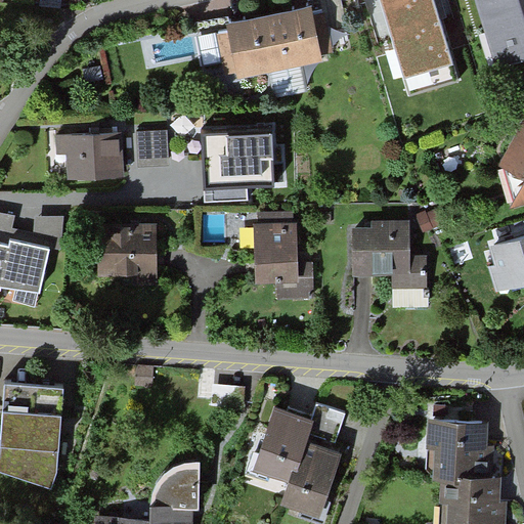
[(314,3),(321,42),(338,39),(331,0),(314,3)]
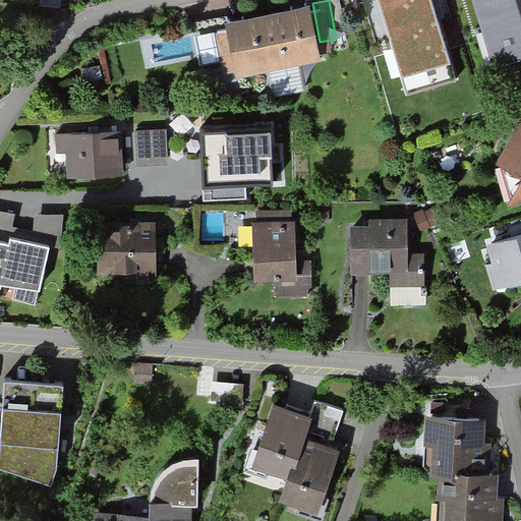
[(431,0),(380,0),(403,75),(451,61),(431,0)]
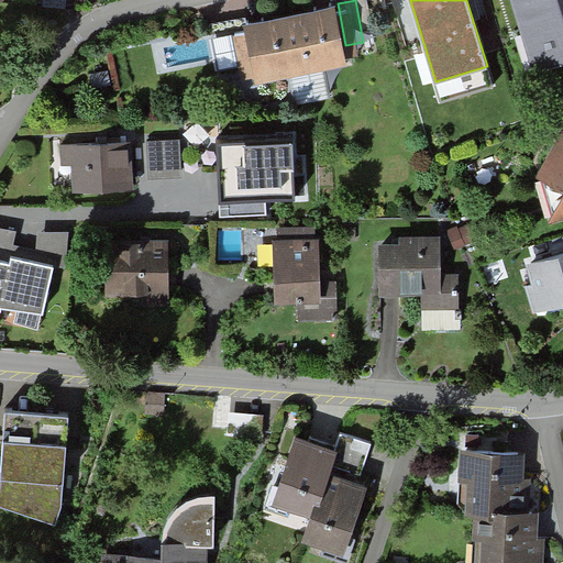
[(562,0),(511,0),(531,69),(562,59),(562,0)]
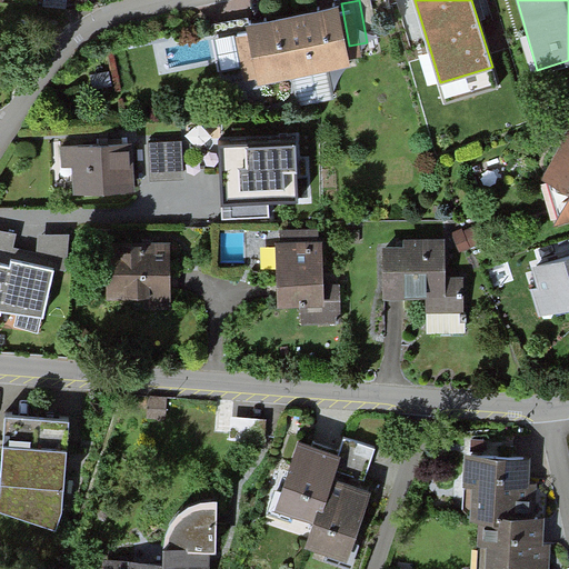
[(259,86),(349,66),(338,10),(328,12),(259,26),(247,28),(248,36),(237,38),(247,81),(258,79),(259,86)]
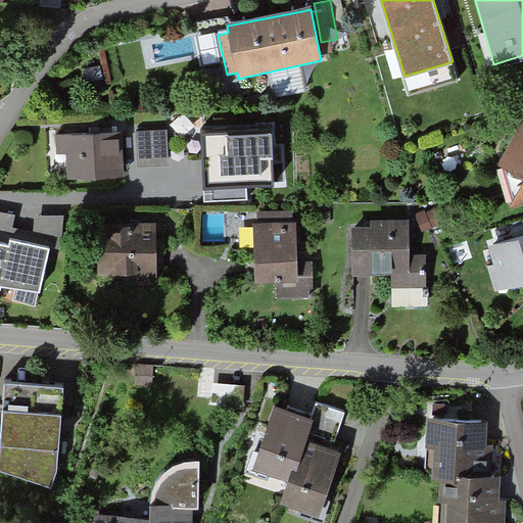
[(275,186),(272,124),(201,127),(204,203),(248,201),(247,187),(275,186)]
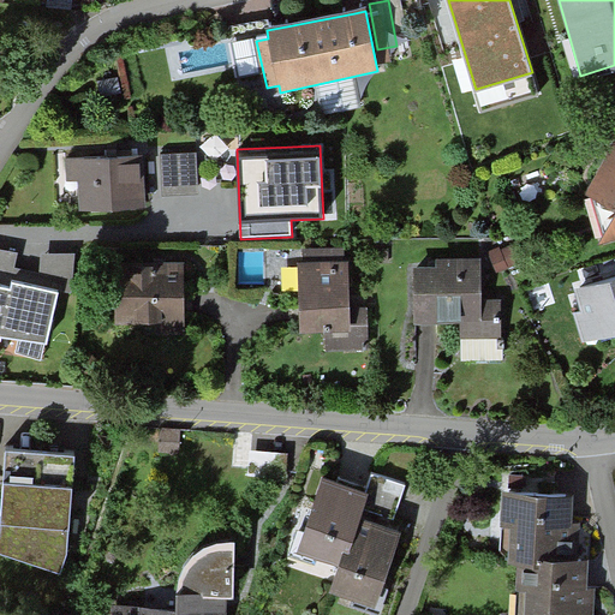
[(614,150),(586,195),(614,208),(614,150)]
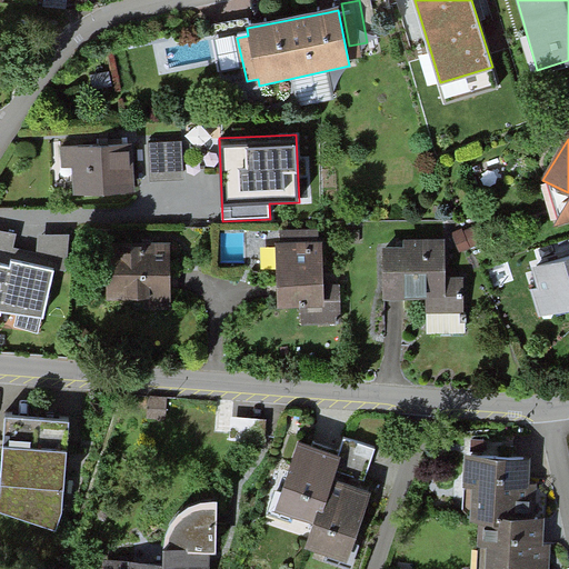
[(181,142),(150,143),(151,180),(182,179),(181,142)]
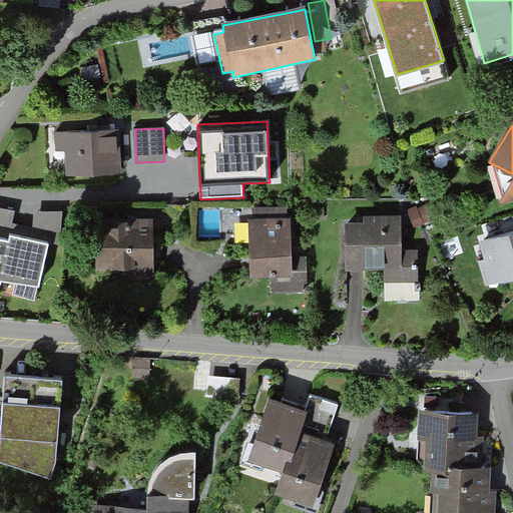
[(65,177),(124,175),(122,129),(96,130),(54,132),(55,152),(64,152),(65,177)]
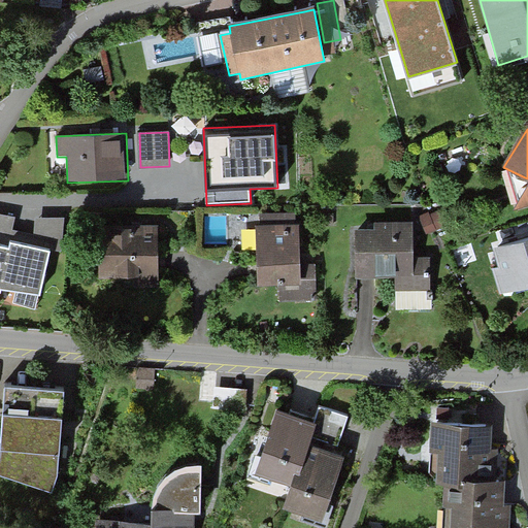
[(17,219),(0,215),(0,243),(10,246),(12,239),(52,250),(62,251),(64,218),(35,220),(35,234),(14,229),(17,219)]
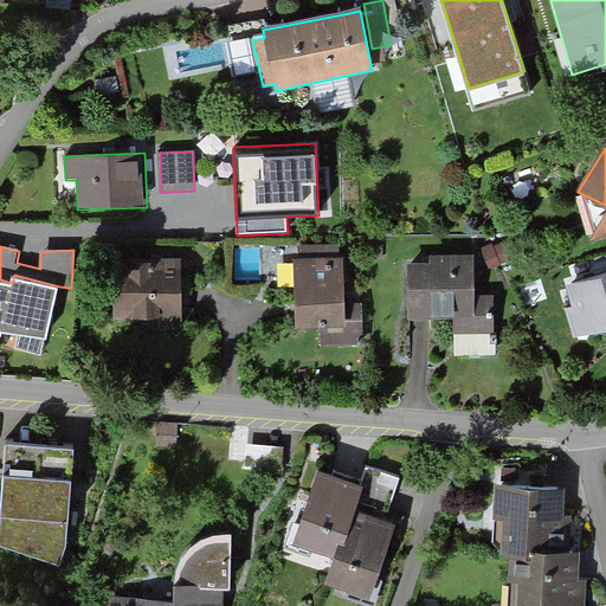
[(455,352),(498,352),(497,296),(477,296),(476,256),(410,257),(411,320),(455,318),(455,352)]
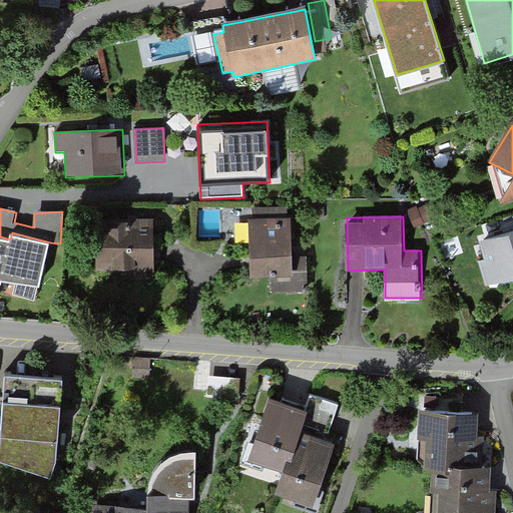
[(95,274),(155,273),(155,217),(95,217),(95,274)]
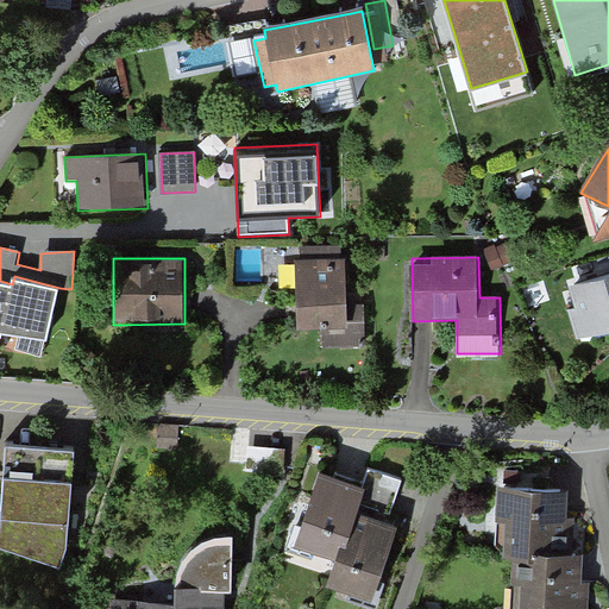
[(322,349),(368,347),(366,306),(349,306),(347,262),(295,263),(297,332),(322,332),(322,349)]
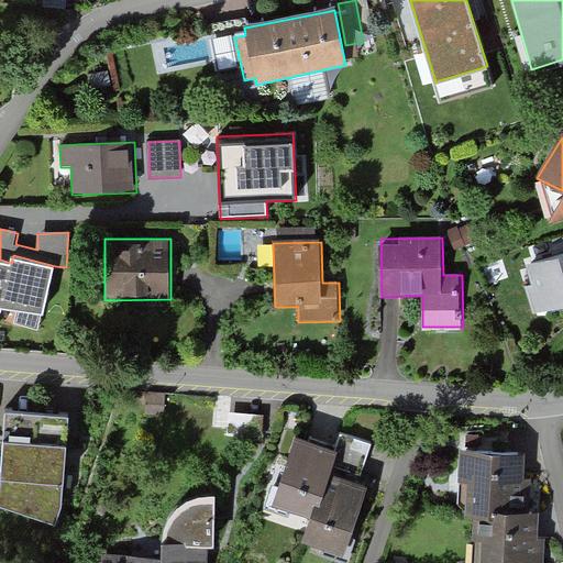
[(562,254),(523,266),(539,320),(562,312),(562,254)]
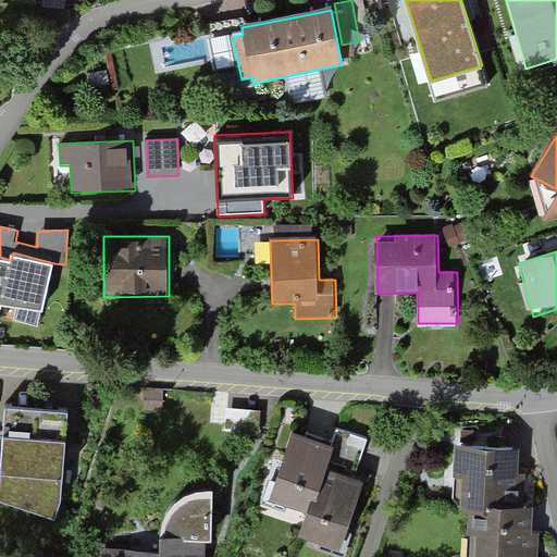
[(42,308),(45,309),(54,263),(13,252),(11,260),(0,257),(0,305),(1,306),(2,301),(21,305),(17,317),(39,322),(42,308)]
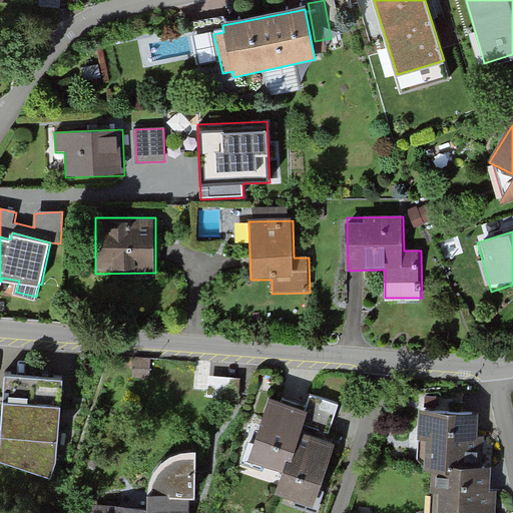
[(60,371),(2,368),(0,397),(0,455),(47,469),(52,452),(60,371)]
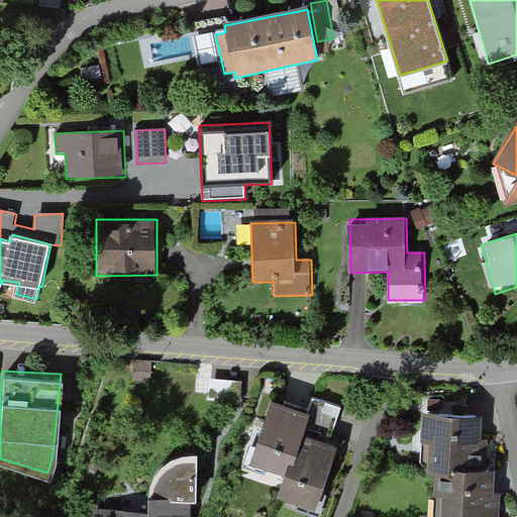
[(244,397),(245,378),(214,377),(213,396),(244,397)]
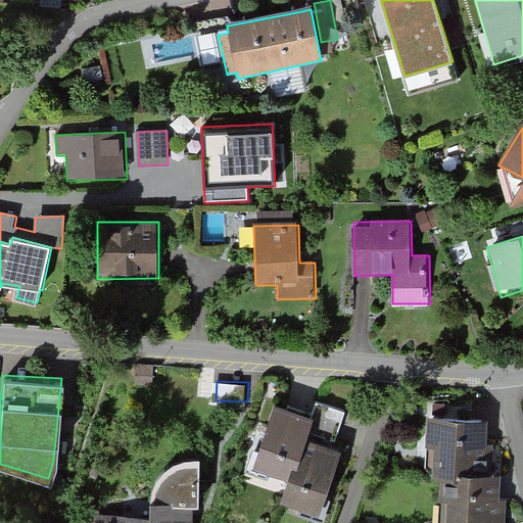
[(317,402),(312,420),(315,421),(310,433),(335,442),(345,413),(317,402)]
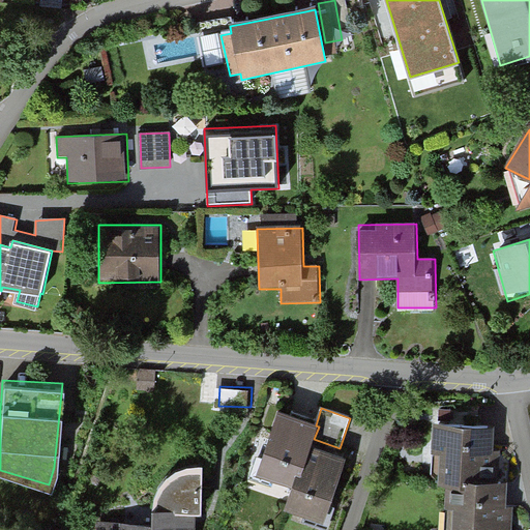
[(257,477),(293,489),(286,511),(327,525),(349,459),(312,446),(314,439),(319,427),(316,425),(278,413),(257,477)]
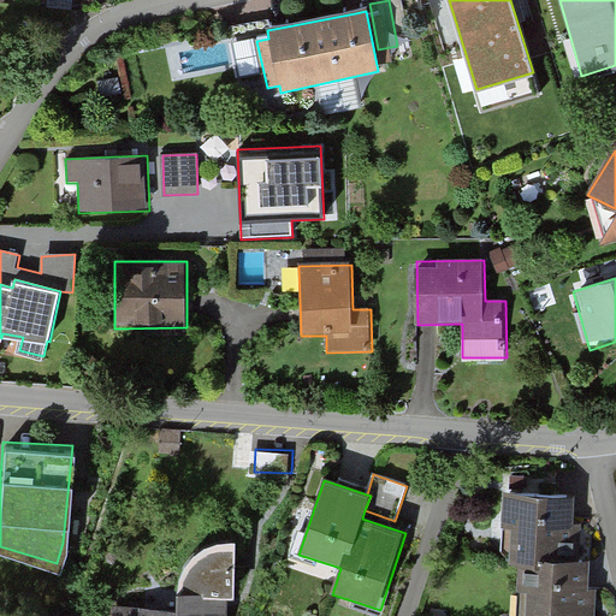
[(566,554),(566,486),(499,486),(499,554),(520,554),(566,554)]
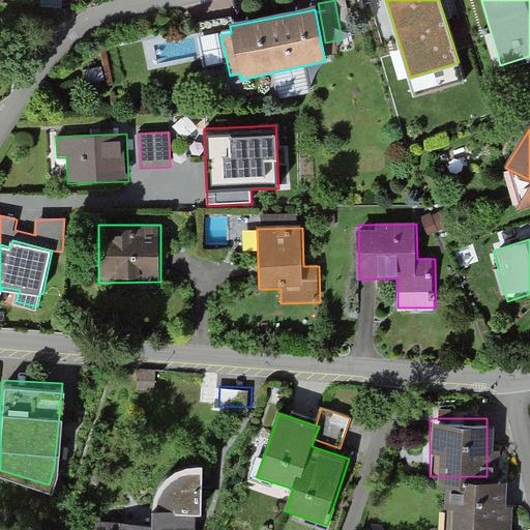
[(95,529),(196,529),(196,516),(201,516),(203,469),(194,468),(180,470),(163,484),(155,498),(152,527),(95,526),(95,529)]
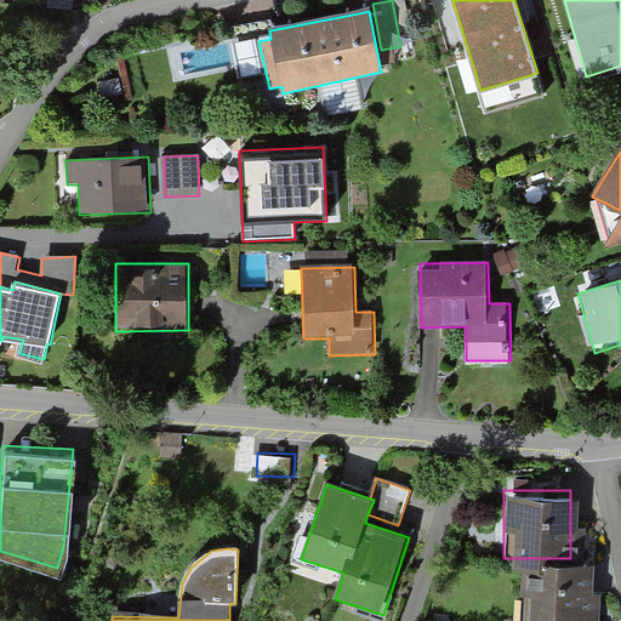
[(524,620),(591,620),(591,558),(570,558),(524,558),(524,620)]
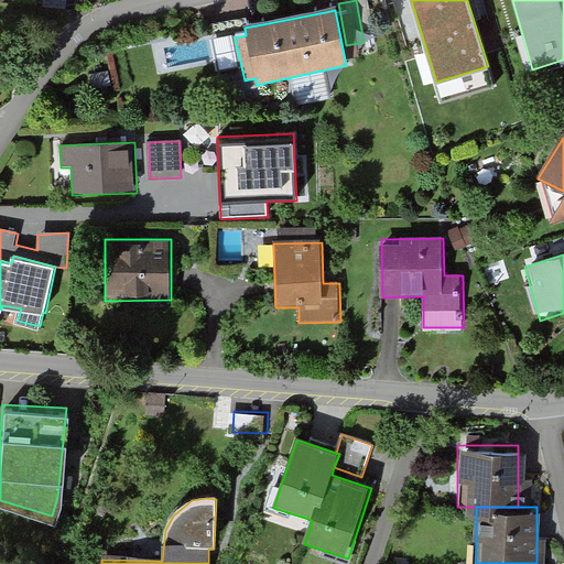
All buildings are outlined.
